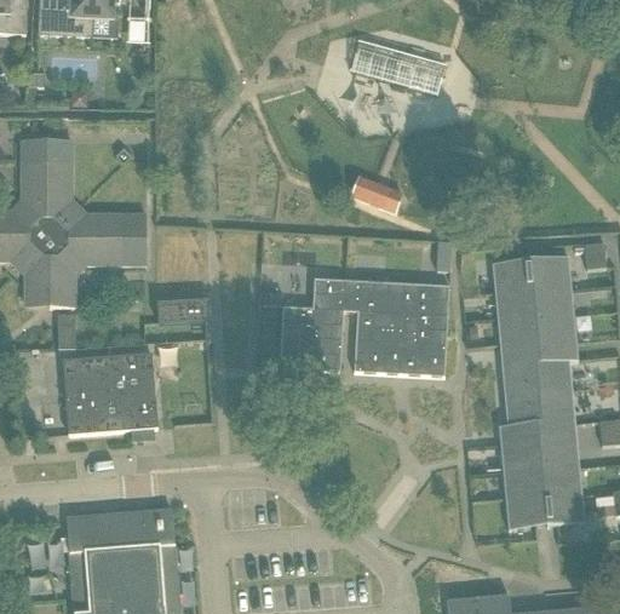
[(0,0),(0,32),(24,33),(27,0),(0,0)]
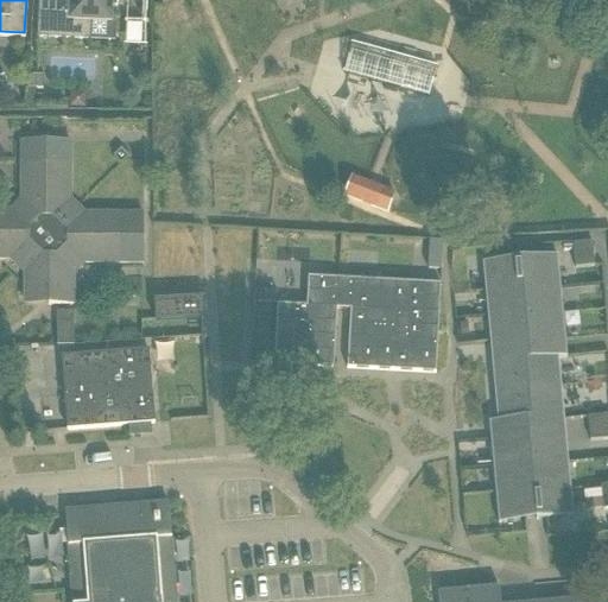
[(38,0),(37,33),(90,35),(90,17),(111,18),(111,1),(116,1),(116,0),(38,0)]
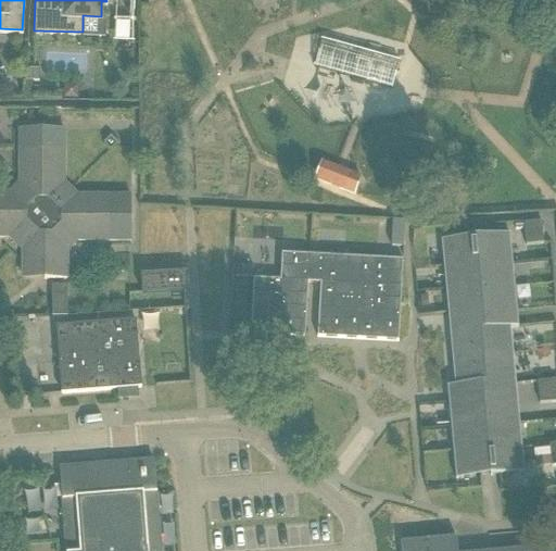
[(321,35),(314,61),(391,83),(399,55),(321,35)]
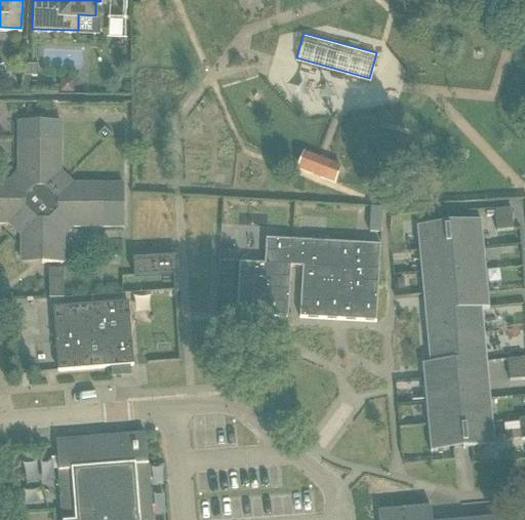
[(37,73),(37,61),(25,61),(24,72),(37,73)]
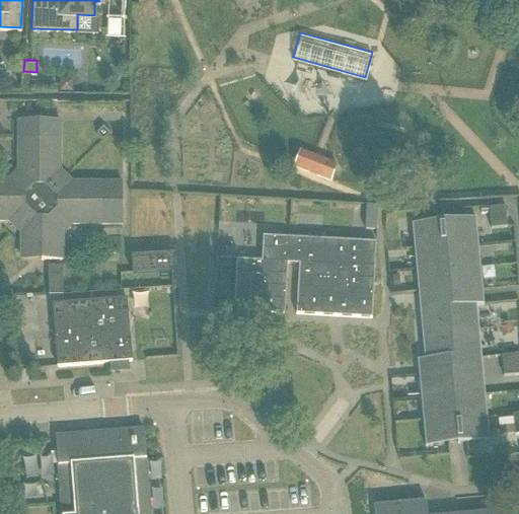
[(122,178),(102,178),(70,178),(59,167),(59,116),(18,116),(18,167),(9,175),(0,174),(0,216),(10,217),(20,228),(20,247),(41,247),(41,255),(62,255),(62,228),(70,220),(122,220),(122,178)]
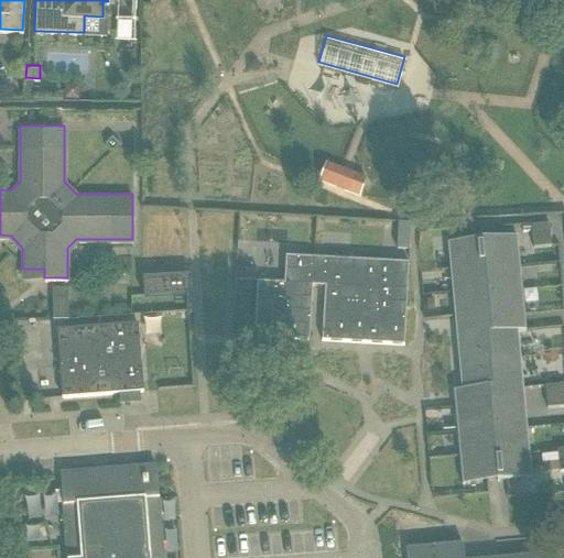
[(325,160),(318,176),(333,182),(339,165),(325,160)]
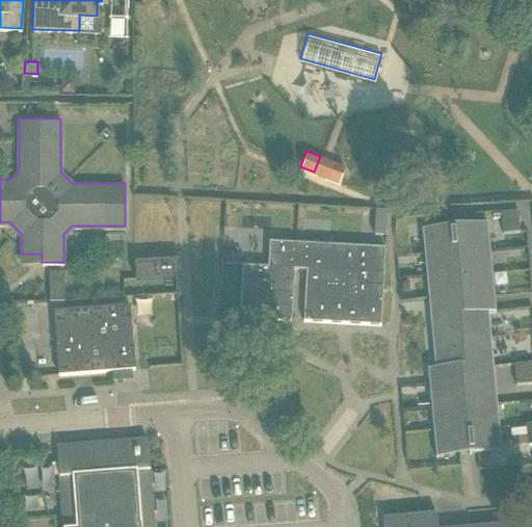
[(331,160),(325,176),(339,181),(345,165),(331,160)]
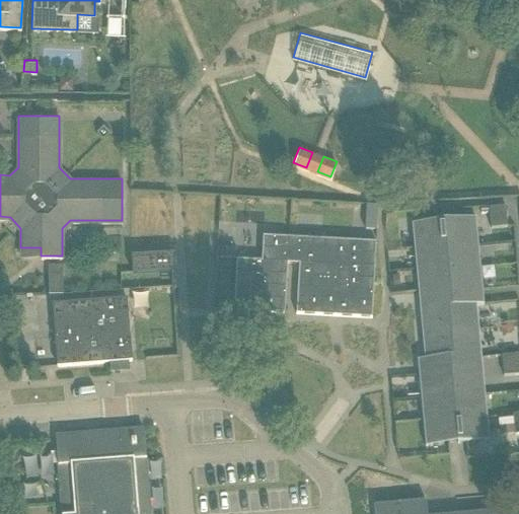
[(422,243),(428,304),(432,354),(417,356),(425,442),(427,442),(427,438),(456,436),(457,439),(489,436),(487,412),(478,413),(472,352),(480,352),(475,301),(484,300),(475,213),(473,214),(473,217),(444,220),(443,216),(412,219),(414,244),(422,243)]
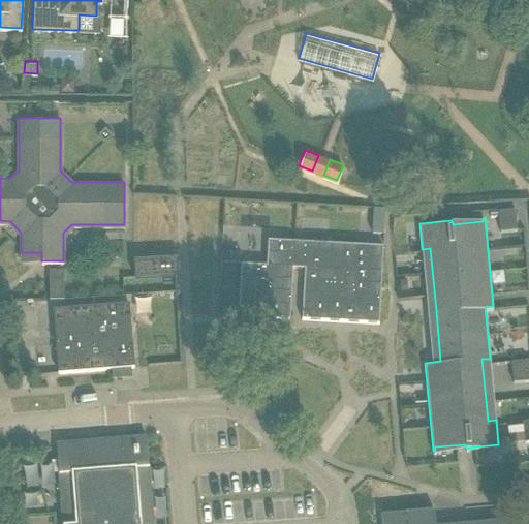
[(241,260),(238,312),(290,315),(292,265),(304,265),(302,315),(378,319),(382,243),(268,236),(267,251),(266,262),(252,260),(241,260)]
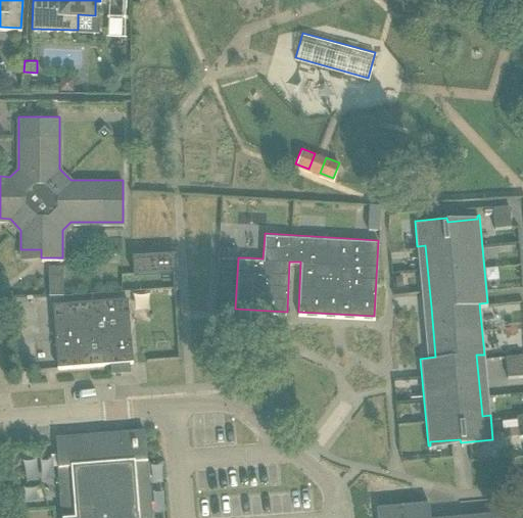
[(109,249),(109,252),(109,255),(112,257),(114,257),(117,256),(120,254),(120,252),(120,249),(116,247),(114,246),(111,247),(109,249)]
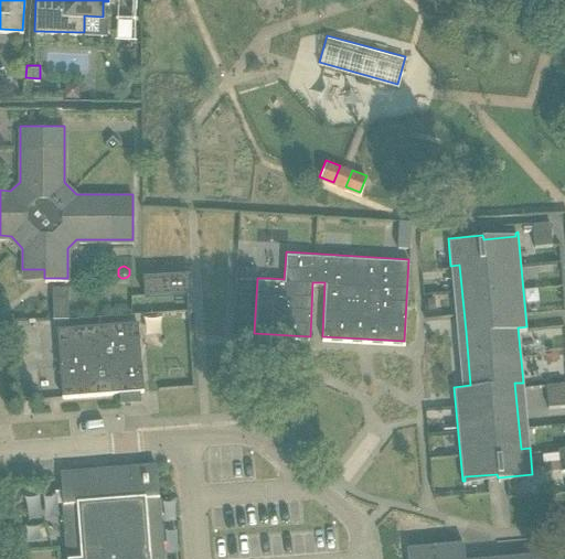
[(187,305),(185,271),(139,272),(140,291),(130,292),(130,307),(187,305)]
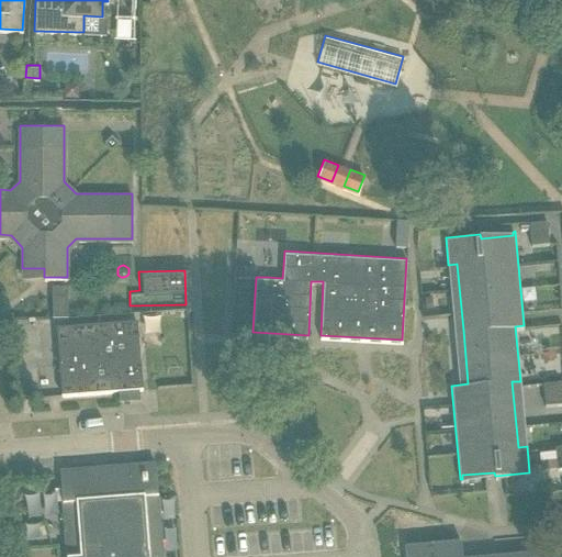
[(52,292),(52,315),(67,315),(67,292),(52,292)]
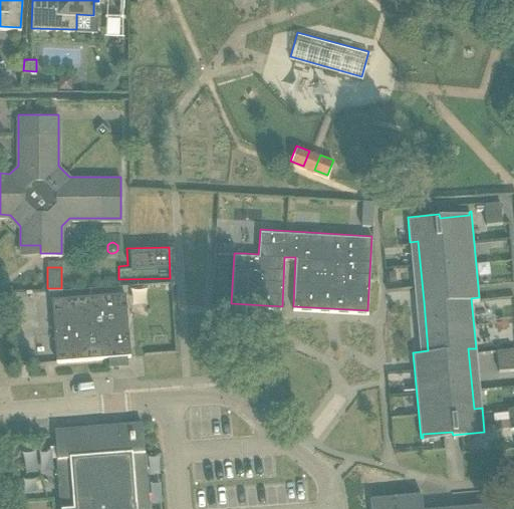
[(56,358),(130,353),(125,292),(51,297),(56,358)]
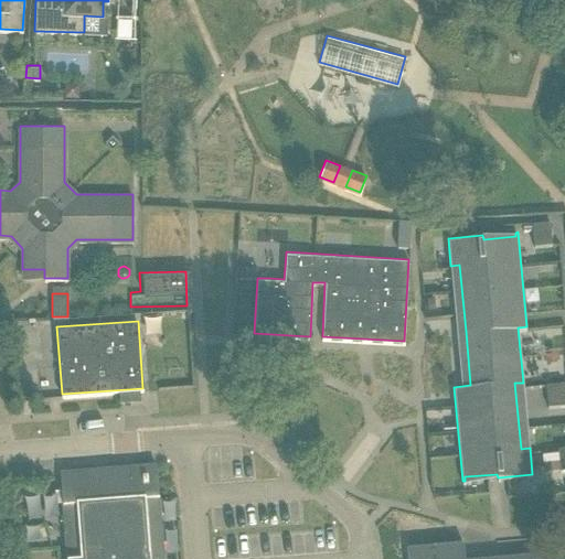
[(66,558),(163,558),(157,463),(60,470),(66,558)]
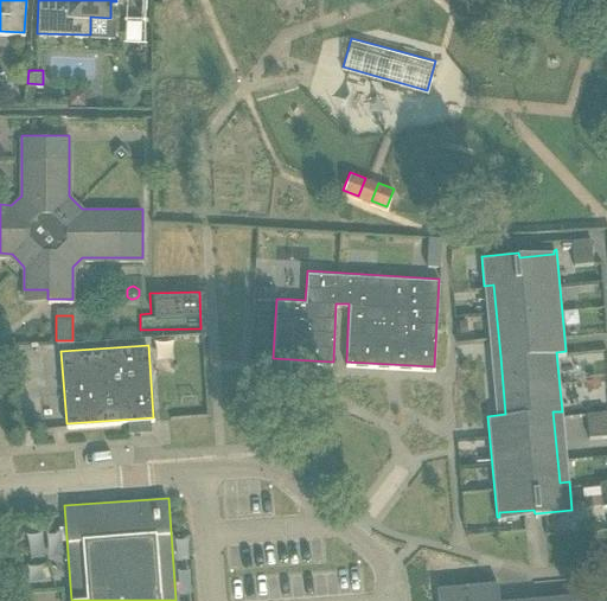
[(595,600),(595,590),(499,600),(498,581),(438,586),(438,600),(595,600)]
